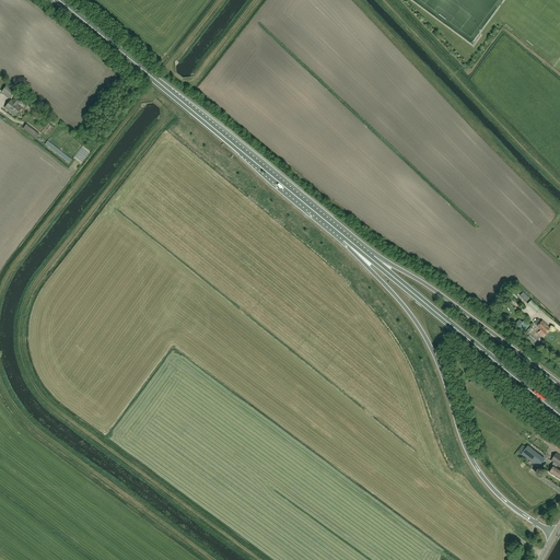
[(1,92),(9,98),(15,91),(8,84),(1,92)]
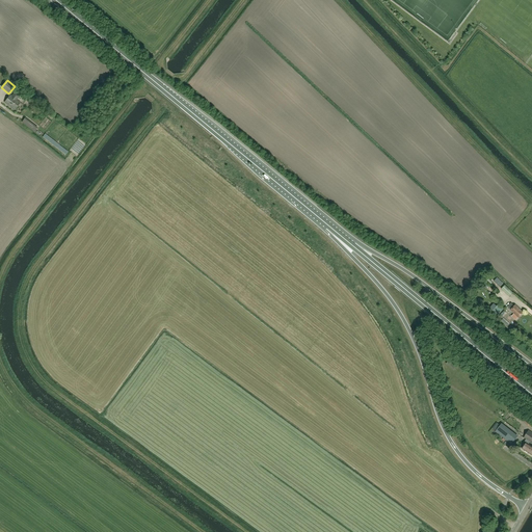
[(11,97),(10,95),(4,103),(15,110),(21,103),(17,100),(20,96),(16,92),(11,97)]
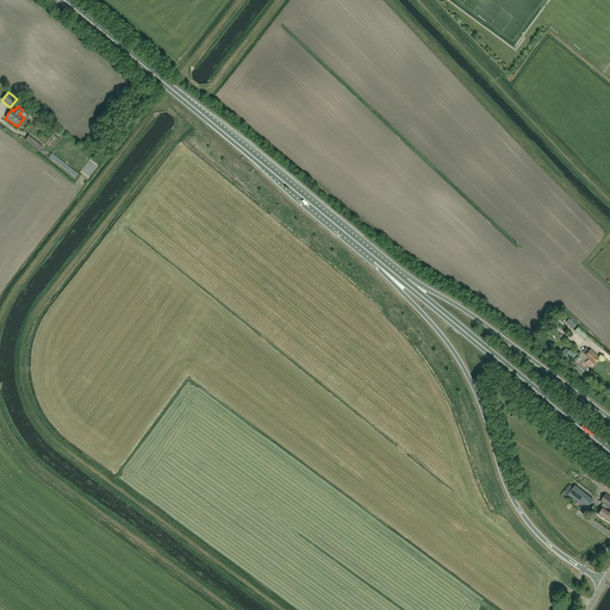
[(589,336),(583,330),(579,327),(576,330),(579,335),(585,340),(589,336)]
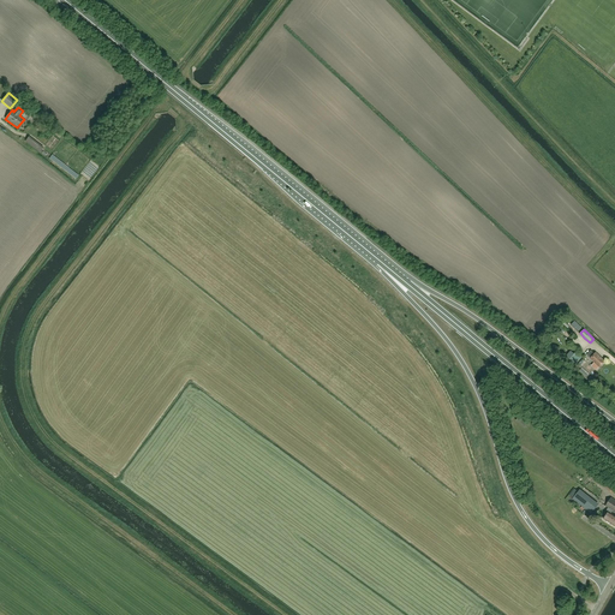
[(577,351),(567,362),(573,366),(583,357),(577,351)]
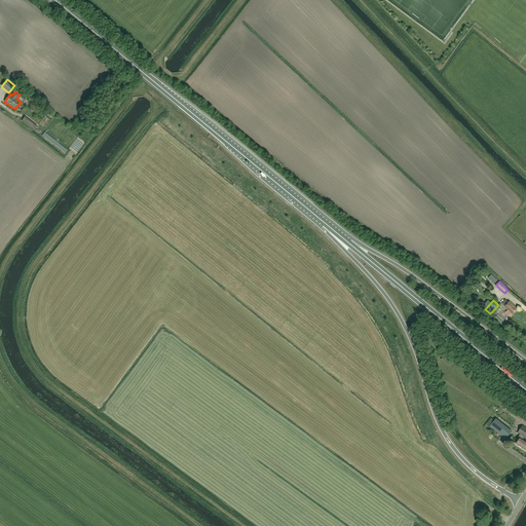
[(513,314),(517,309),(510,301),(509,303),(505,300),(502,304),(504,307),(504,306),(513,314)]
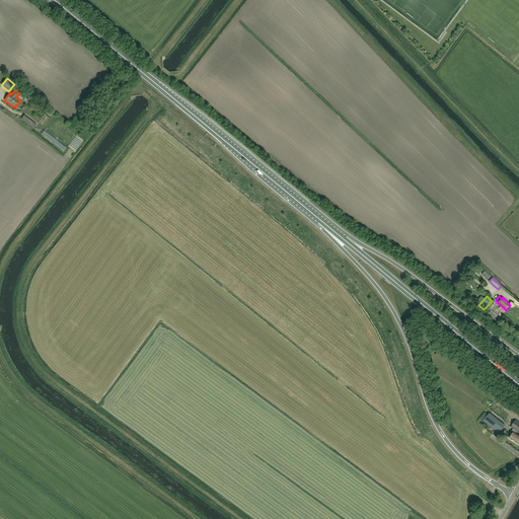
[(518,415),(518,411),(506,400),(502,397),(499,400),(503,404),(502,405),(518,417),(518,415)]
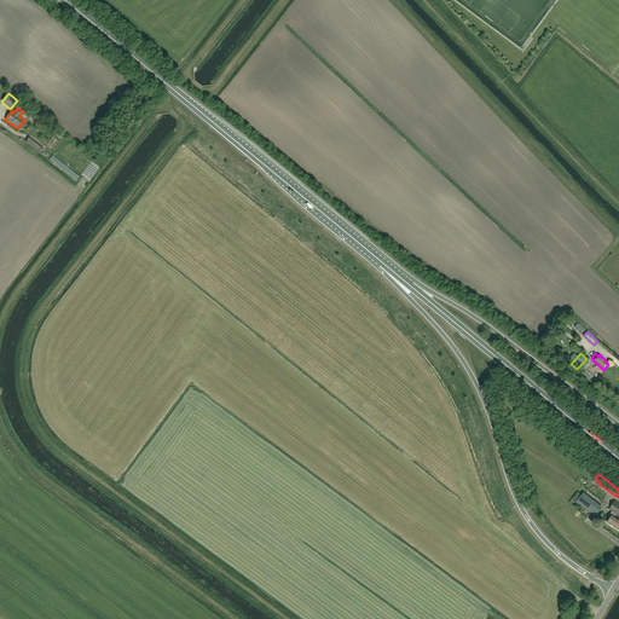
[(577,502),(595,516),(602,507),(584,492),(577,502)]
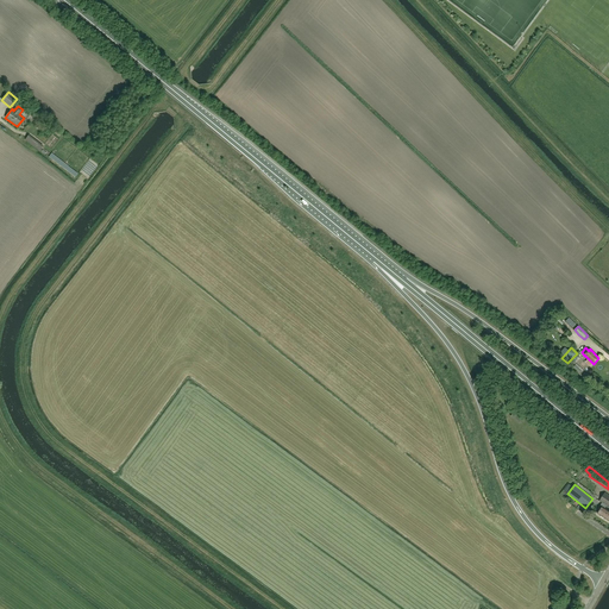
[(607,507),(608,508),(608,495),(606,494),(600,501),(603,503),(601,507),(602,508),(597,514),(608,521),(608,520),(608,512),(604,509),(607,507)]
